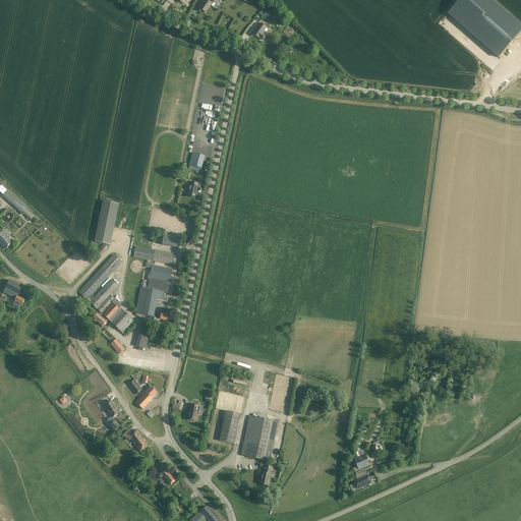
[(209,0),(208,2),(206,0),(199,9),(206,12),(211,5),(212,6),(214,2),(216,4),(219,0),(209,0)]
